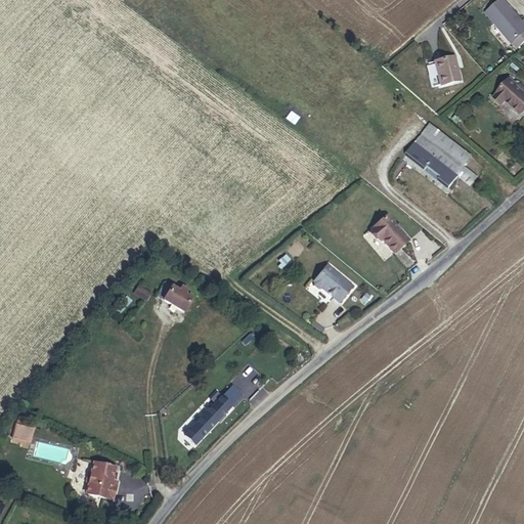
[(523,20),(522,23),(503,0),(499,0),(484,13),(512,45),(513,44),(517,49),(523,42),(523,20)]
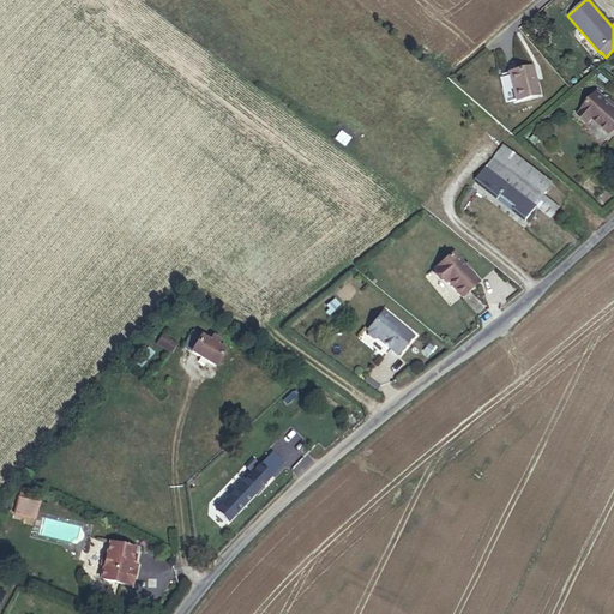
[(515,101),(539,96),(533,70),(509,74),(515,101)]
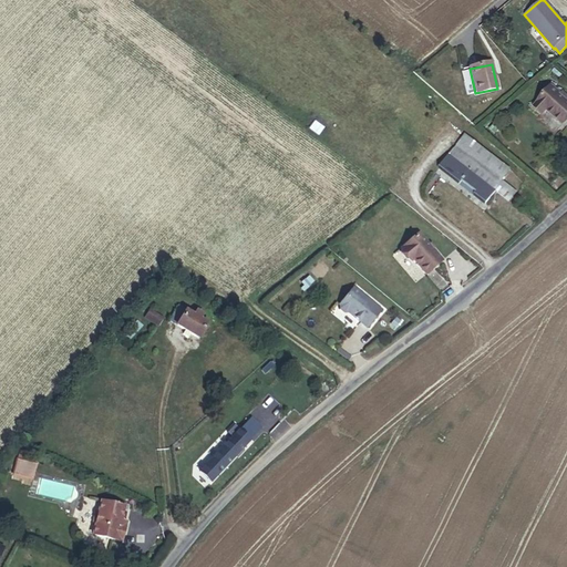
[(402,75),(394,68),(387,76),(394,84),(402,75)]
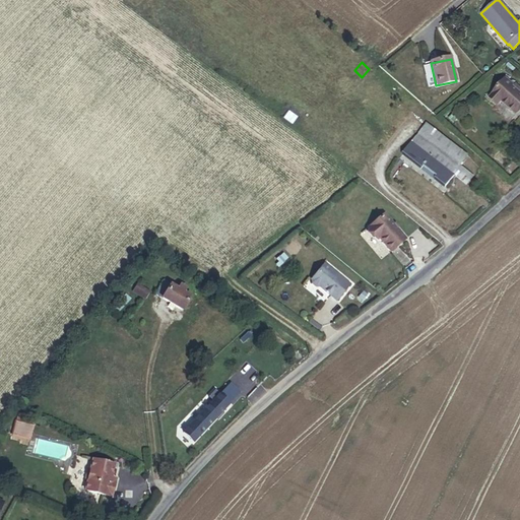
[(516,114),(519,110),(519,90),(506,78),(491,95),(500,103),(502,101),(516,114)]
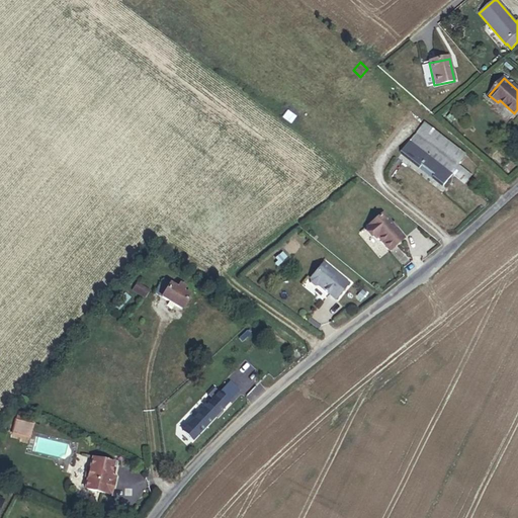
[(498,102),(489,95),(488,97),(496,104),(498,102)]
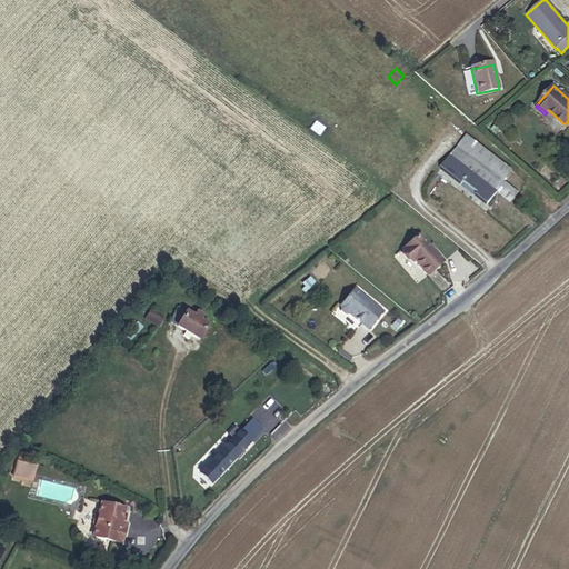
[(325,129),(317,122),(311,129),(319,136),(325,129)]
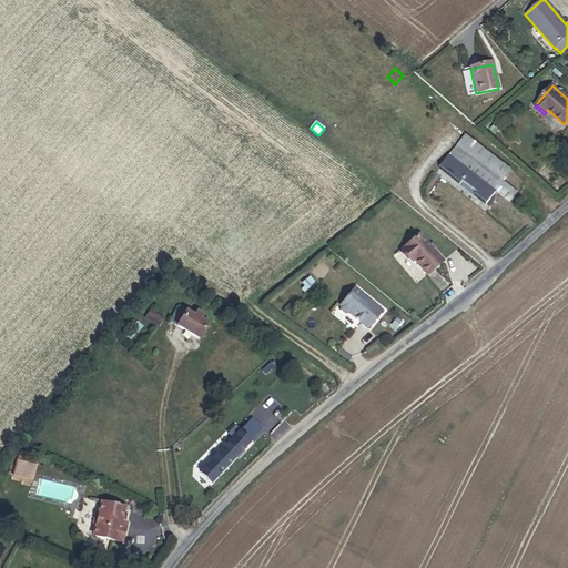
[(504,182),(511,172),(466,137),(440,170),(486,204),(496,192),(504,182)]
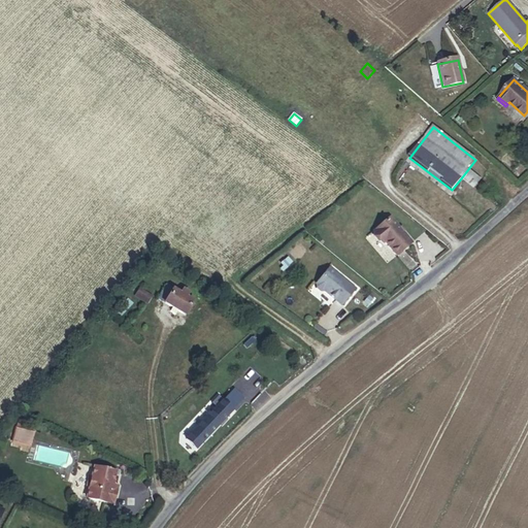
[(474,189),(482,179),(468,169),(461,178),(474,189)]
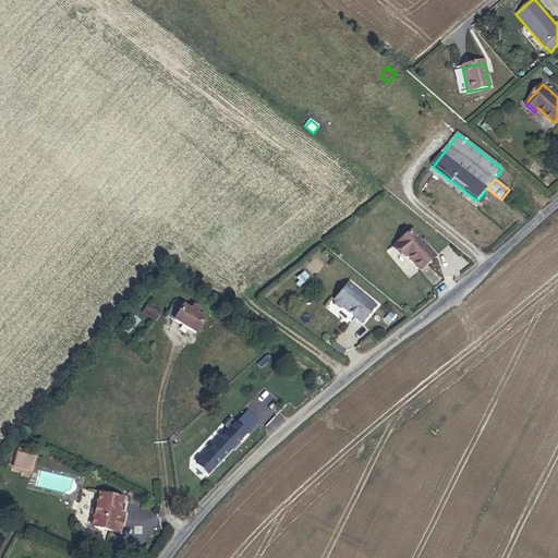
[(435,256),(412,230),(395,244),(405,257),(407,256),(420,270),(435,256)]
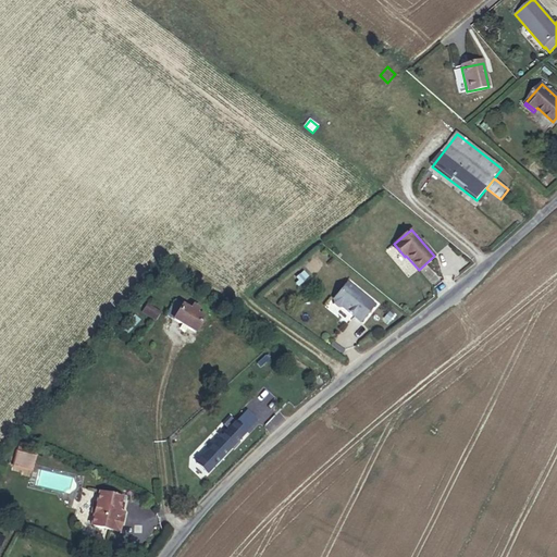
[(374,305),(348,283),(333,300),(334,300),(334,304),(338,308),(342,308),(360,322),(374,305)]
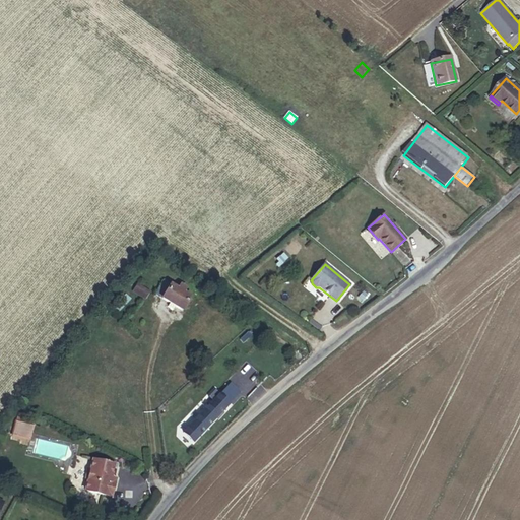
[(160,299),(169,284),(164,280),(154,296),(160,299)]
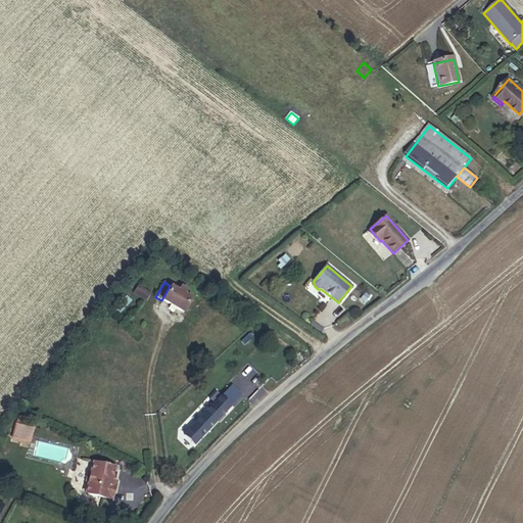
[(150,293),(138,286),(134,292),(145,300),(150,293)]
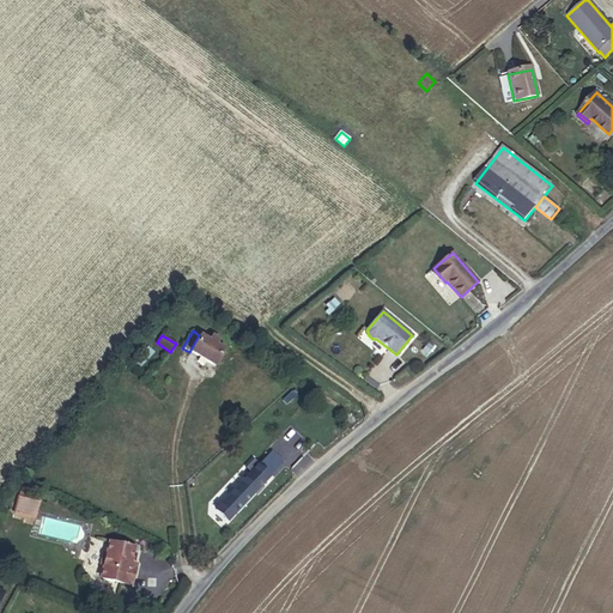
[(225,351),(218,346),(222,340),(213,335),(210,341),(199,335),(189,352),(200,358),(198,362),(202,365),(205,362),(216,369),(225,351)]
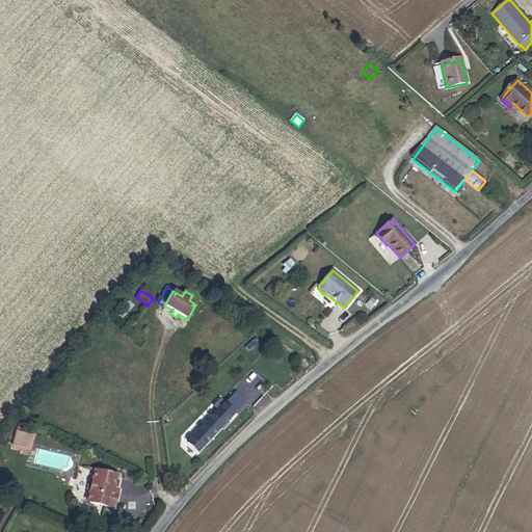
[(115,316),(120,320),(134,306),(129,301),(115,316)]
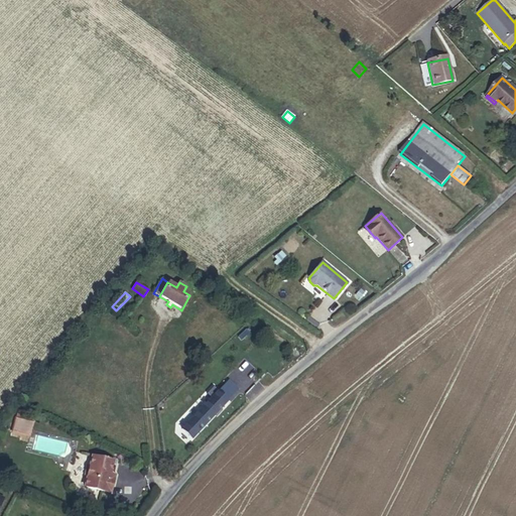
[(191,439),(239,389),(229,380),(181,429),(191,439)]
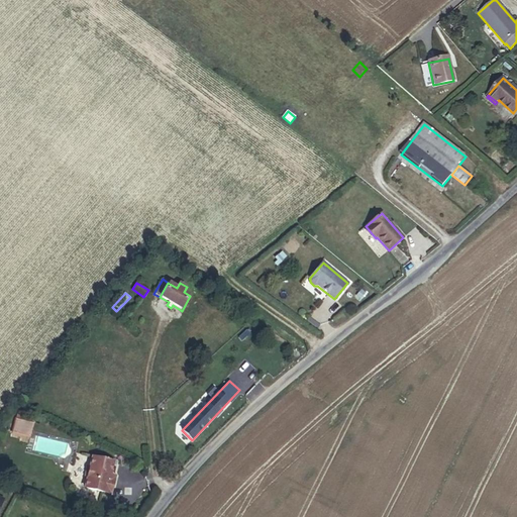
[(29,437),(32,423),(15,419),(12,432),(29,437)]
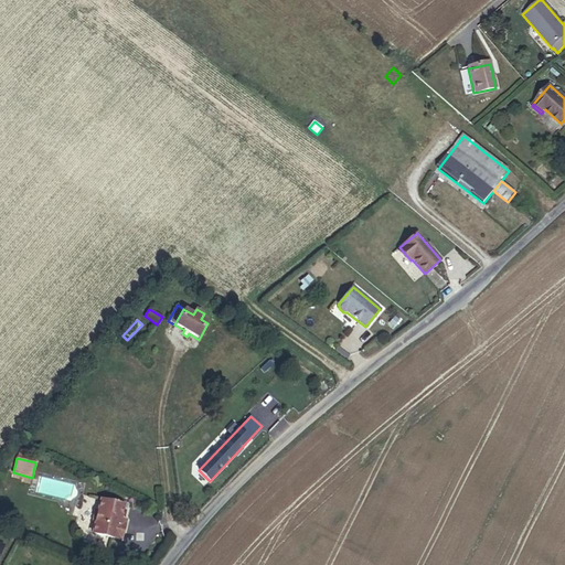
[(120,522),(120,519),(125,505),(100,500),(98,510),(95,511),(93,520),(95,523),(93,533),(121,540),(125,523),(120,522)]
